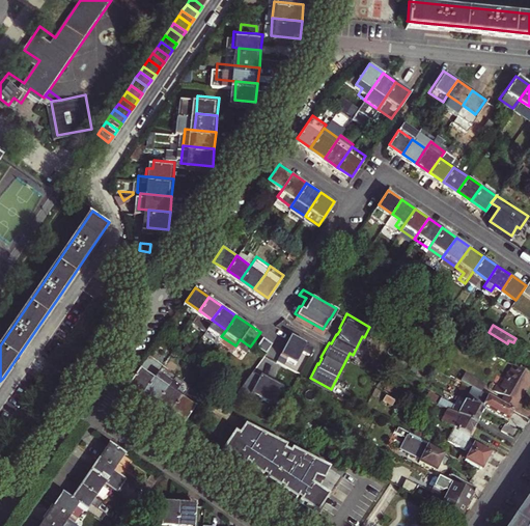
[(290,332),(279,352),(295,361),(302,348),(309,352),(313,343),(290,332)]
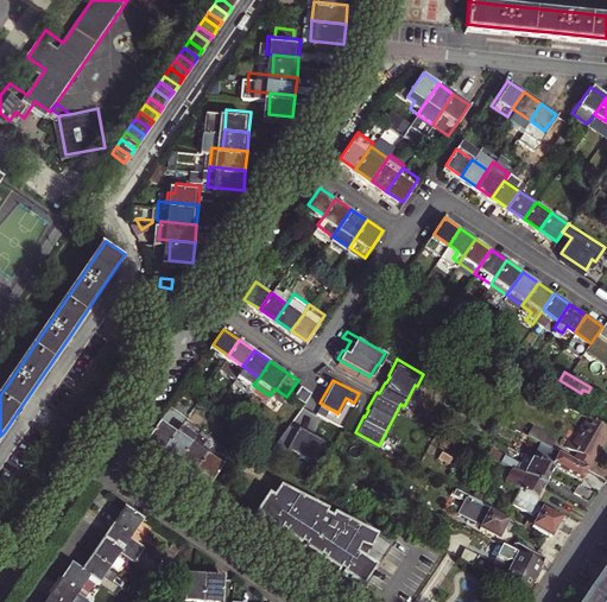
[(304,400),(311,391),(299,382),(292,392),(304,400)]
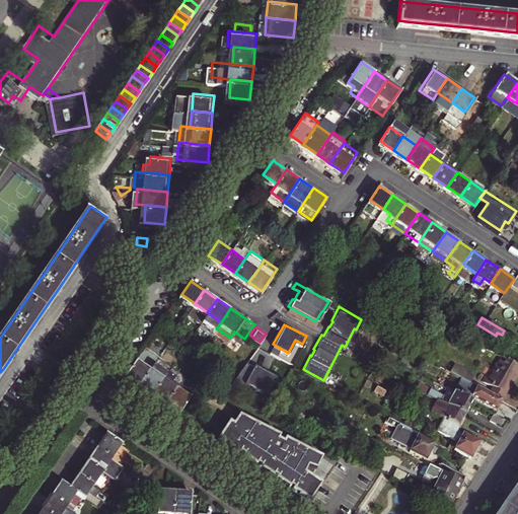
[(517,338),(507,333),(503,339),(511,344),(508,349),(517,354),(517,338)]
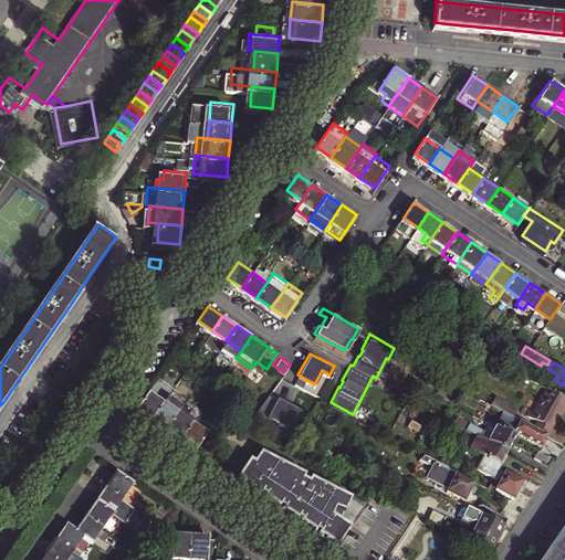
[(535,409),(529,405),(526,410),(499,394),(494,402),(547,431),(555,416),(558,416),(564,408),(564,403),(564,392),(547,383),(540,399),(541,399),(535,409)]
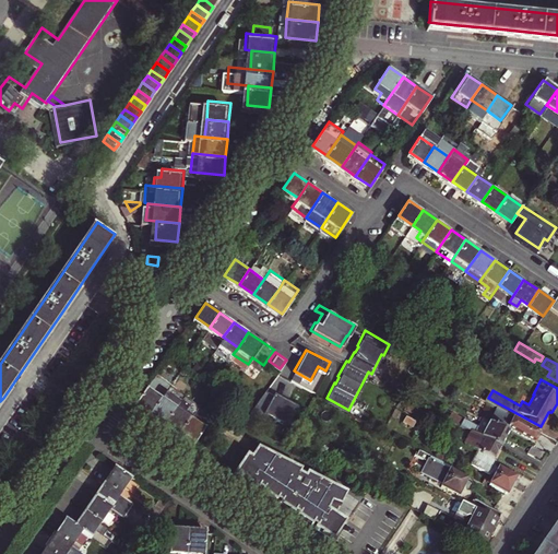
[(137,402),(151,412),(162,397),(146,387),(137,402)]
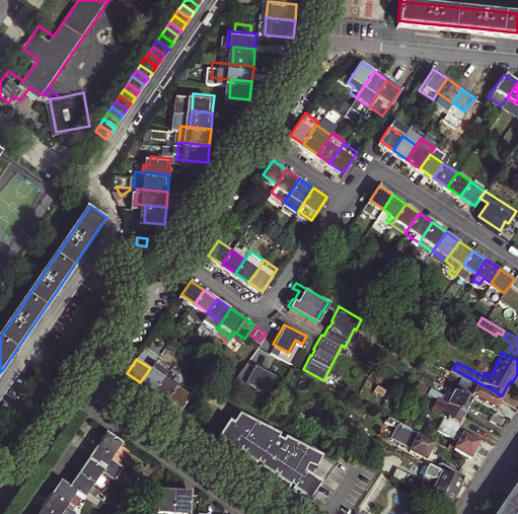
[(246,360),(231,381),(252,392),(255,386),(267,392),(278,373),(268,367),(267,369),(254,363),(253,365),(246,360)]
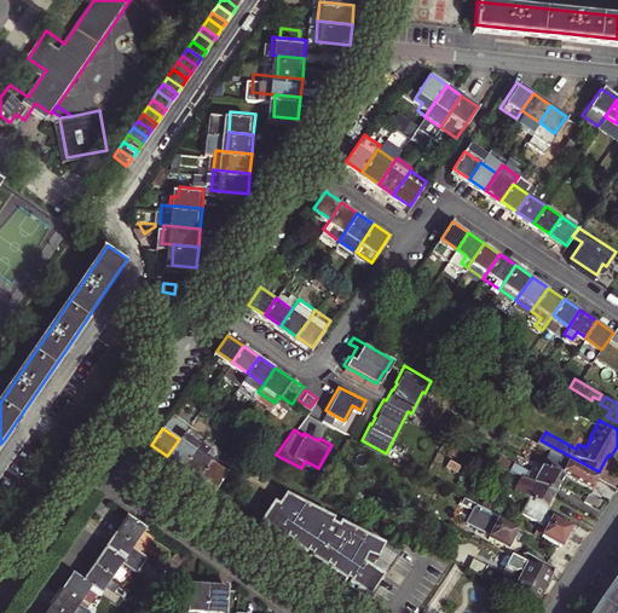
[(167,456),(183,467),(200,444),(183,433),(179,439),(167,456)]
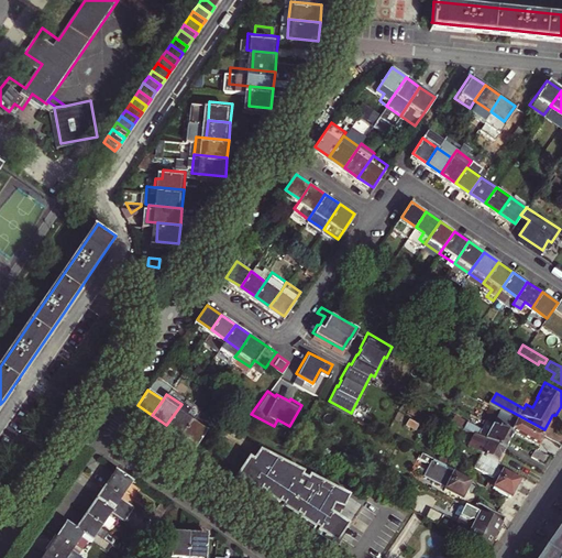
[(475,411),(486,416),(509,429),(513,425),(539,439),(544,429),(492,401),(483,396),(475,411)]
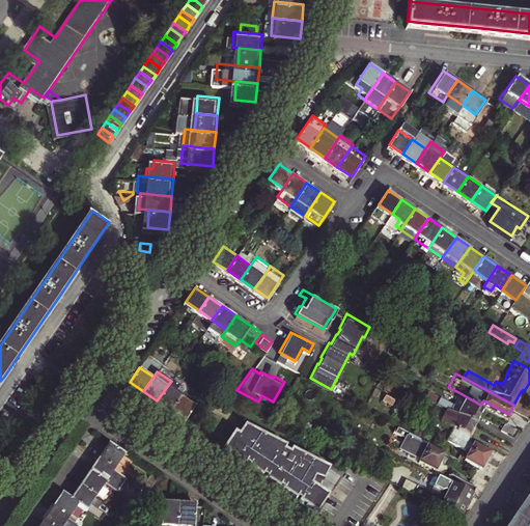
[(170,410),(188,385),(174,376),(171,381),(157,400),(170,410)]
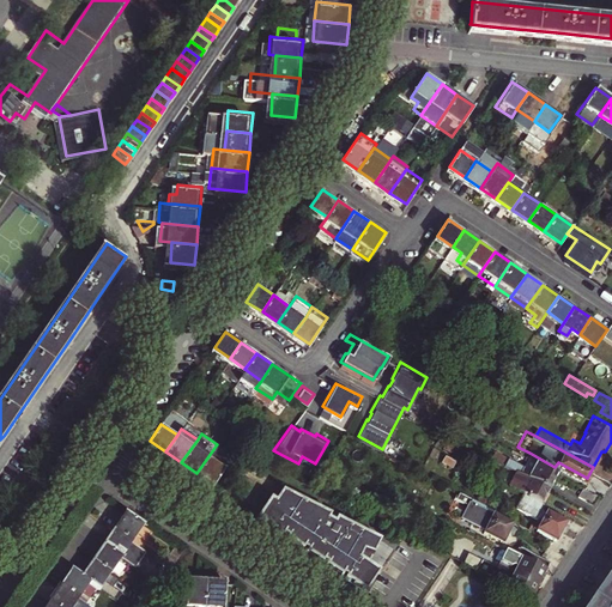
[(197,473),(213,484),(234,455),(217,444),(197,473)]
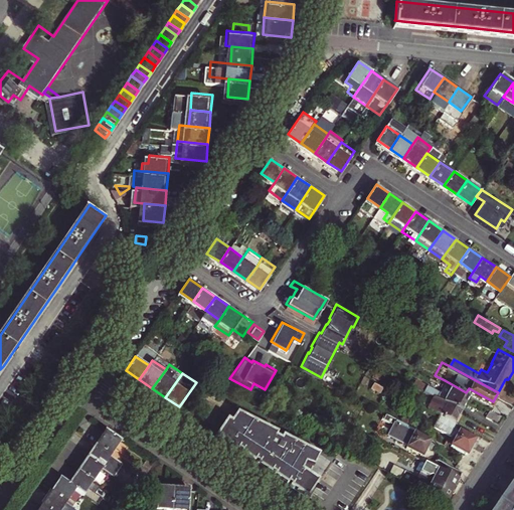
[(384,384),(375,379),(372,384),(381,389),(384,384)]
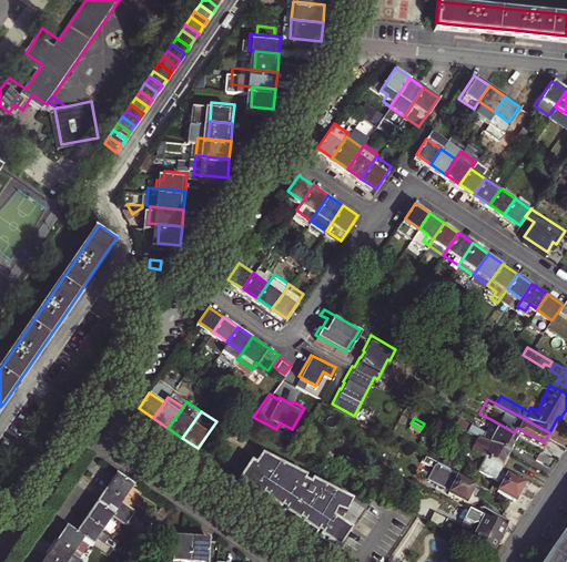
[(509,449),(517,433),(514,432),(490,419),(482,435),(509,449)]
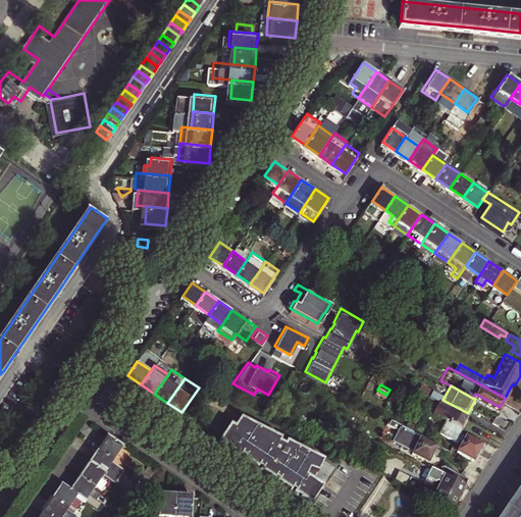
[(433,409),(448,416),(462,424),(468,413),(443,400),(439,398),(433,409)]
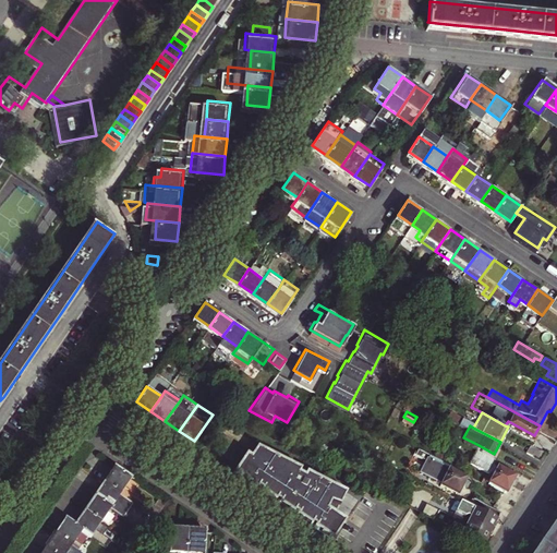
[(543,448),(531,442),(528,448),(540,455),(543,448)]
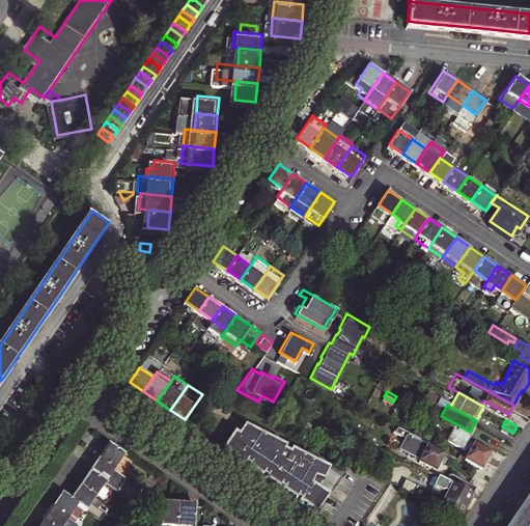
[(239,431),(234,428),(223,446),(314,506),(326,489),(319,485),(329,465),(291,445),(289,448),(284,446),(286,443),(245,421),(239,431)]
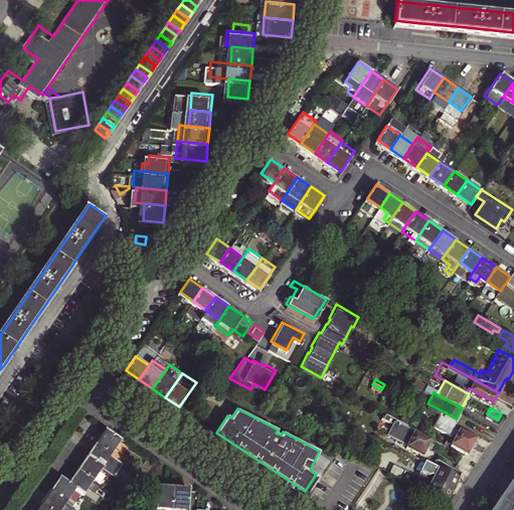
[(442,410),(435,423),(455,434),(451,442),(468,451),(476,434),(458,425),(460,420),(456,418),(442,410)]
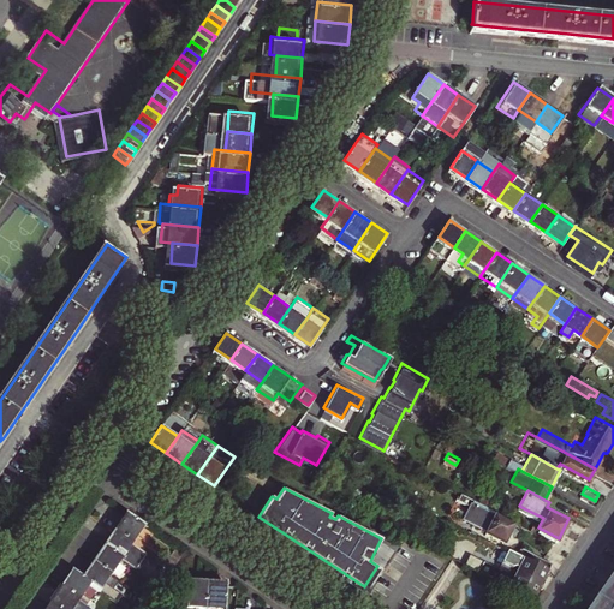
[(514,523),(516,519),(463,491),(460,497),(472,503),(465,515),(488,527),(487,531),(506,541),(516,523),(514,523)]
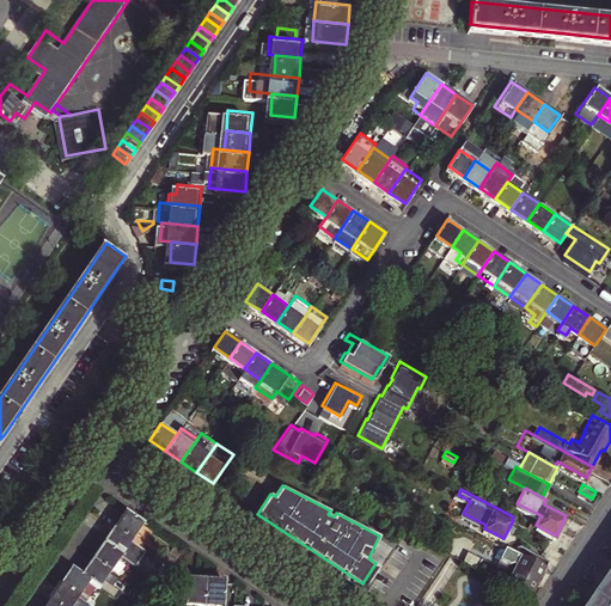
[(132,539),(144,522),(128,512),(116,528),(132,539)]
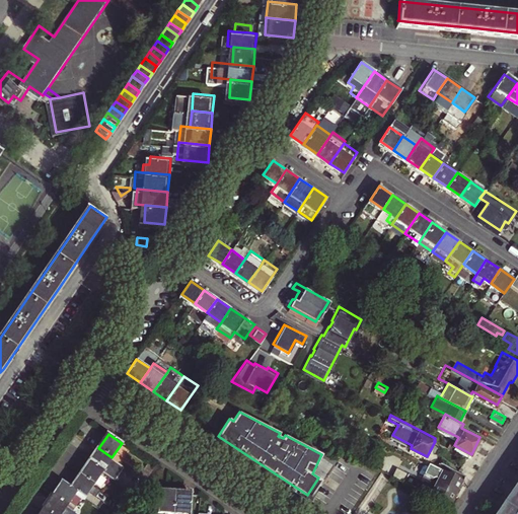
[(112,457),(98,448),(90,460),(103,470),(116,479),(125,466),(112,457)]
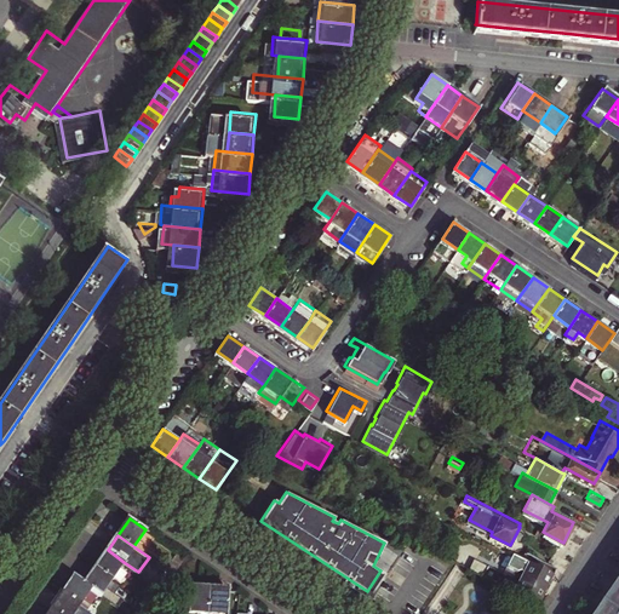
[(367,591),(371,594),(400,551),(384,543),(373,566),(380,571),(367,591)]
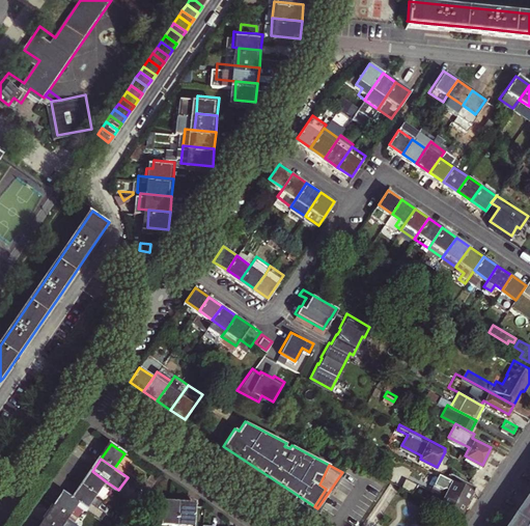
[(106,481),(92,471),(83,485),(96,495),(106,481)]
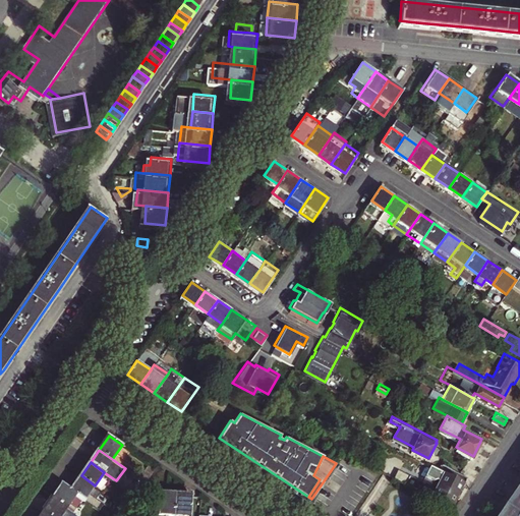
[(407,481),(413,484),(446,501),(454,505),(465,481),(440,469),(426,462),(421,471),(426,473),(421,480),(410,474),(407,481)]
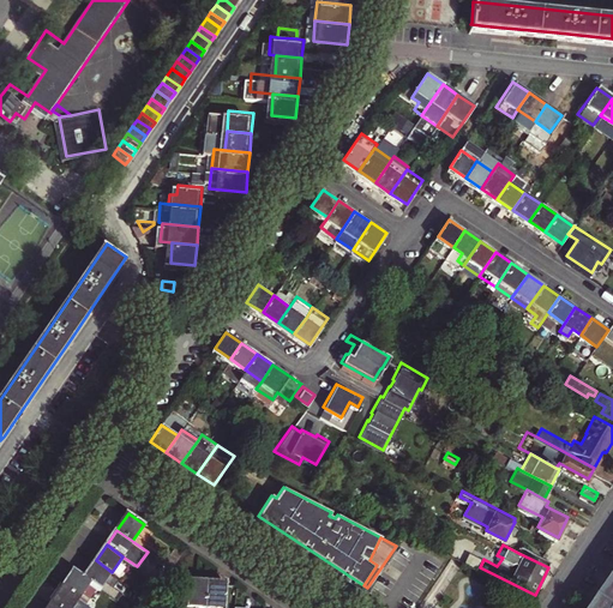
[(548,567),(552,560),(522,545),(518,553),(548,567)]
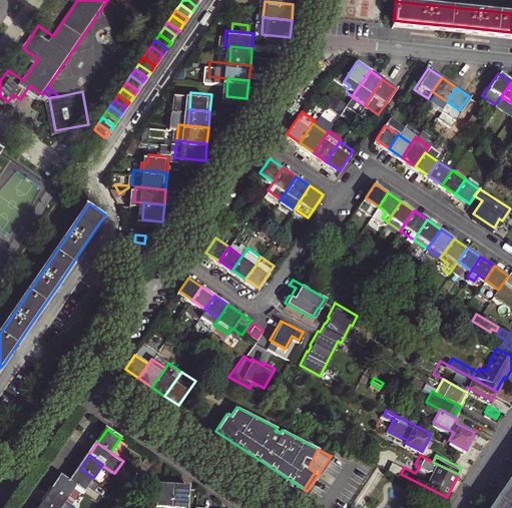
[(84,491),(93,478),(80,468),(70,482),(82,489),(84,491)]
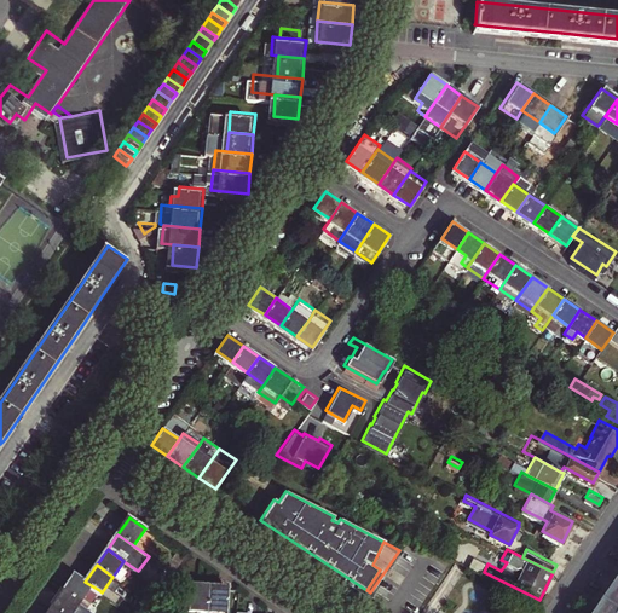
[(616,573),(611,580),(613,582),(611,584),(591,612),(617,612),(617,573),(616,573)]
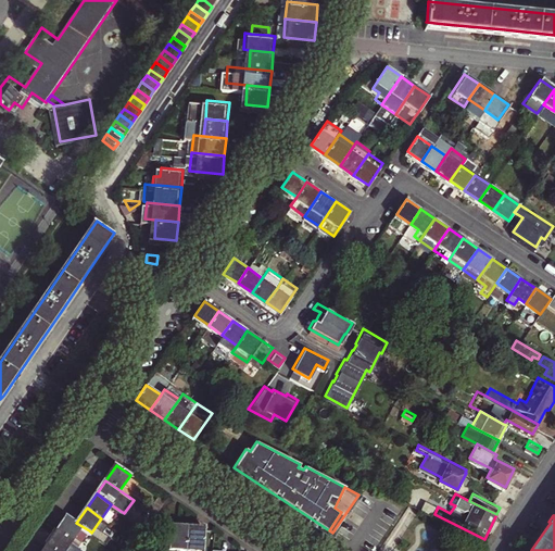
[(76,523),(67,516),(58,531),(79,546),(89,530),(76,523)]
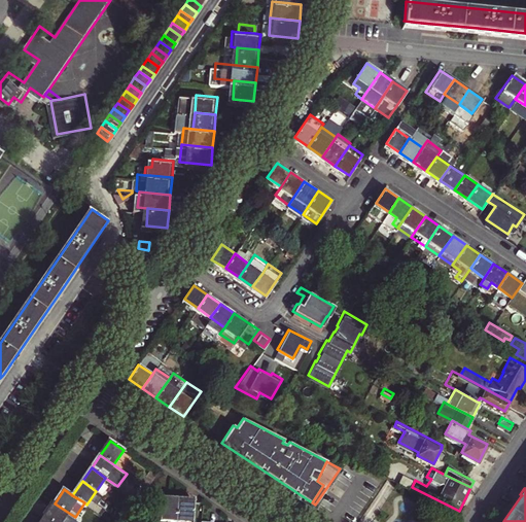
[(176,498),(160,497),(159,519),(176,519),(176,498)]
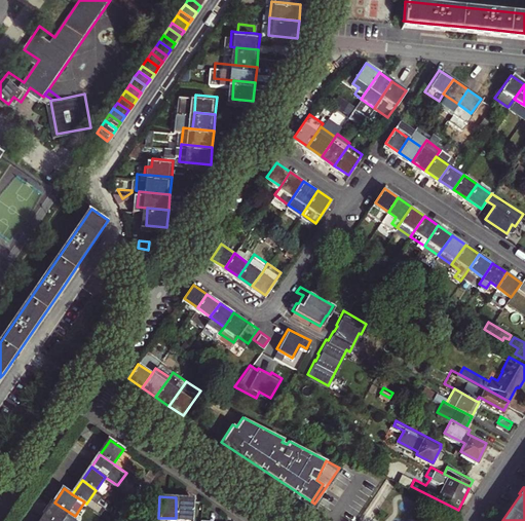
[(176,497),(176,518),(175,520),(190,520),(192,498),(176,497)]
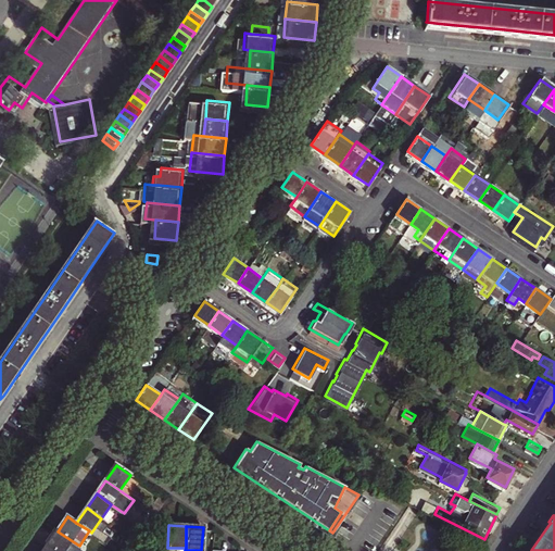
[(79,546),(58,531),(48,546),(55,550),(76,550),(79,546)]
